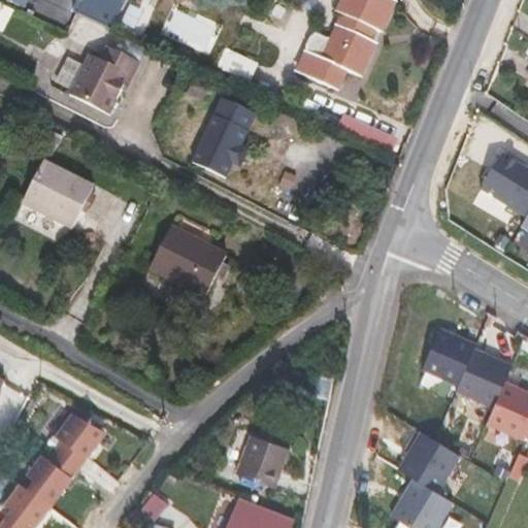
[(398,2),(393,0),(341,0),(336,12),(340,14),(336,25),(338,26),(331,40),(316,34),(312,36),(310,38),(308,42),(307,46),(309,55),(299,74),(332,89),(337,78),(342,80),(347,71),(361,77),(376,43),(372,41),(376,31),(383,34),(398,2)]
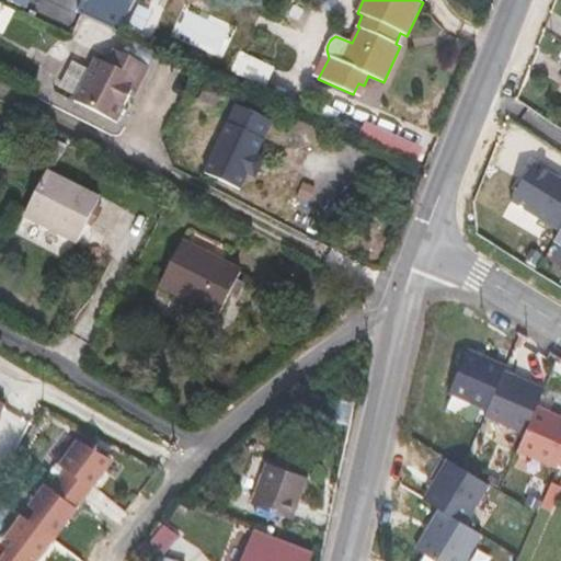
[(0,3),(0,32),(2,34),(13,11),(0,3)]
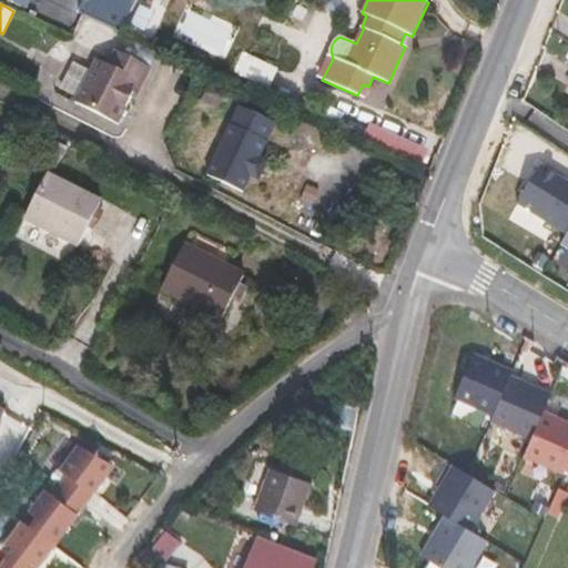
[(84,17),(79,29),(87,32),(92,20),(84,17)]
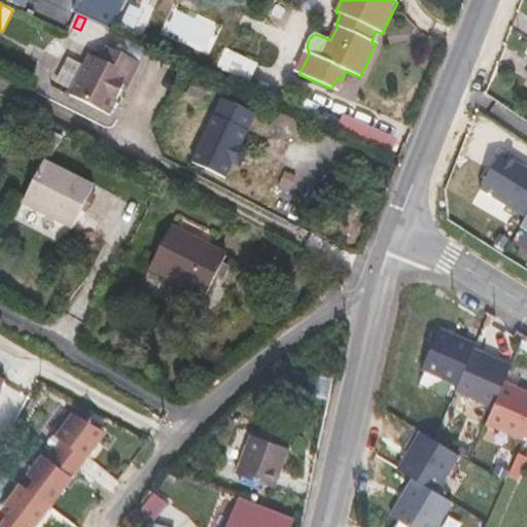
[(134,63),(103,46),(101,50),(132,65),(134,63)]
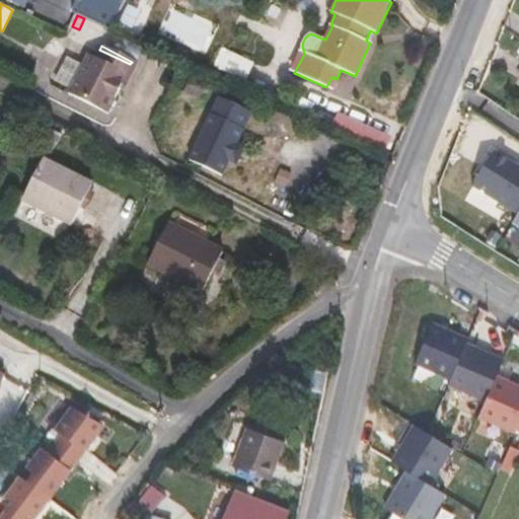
[(255,63),(221,47),(212,66),(246,82),(255,63)]
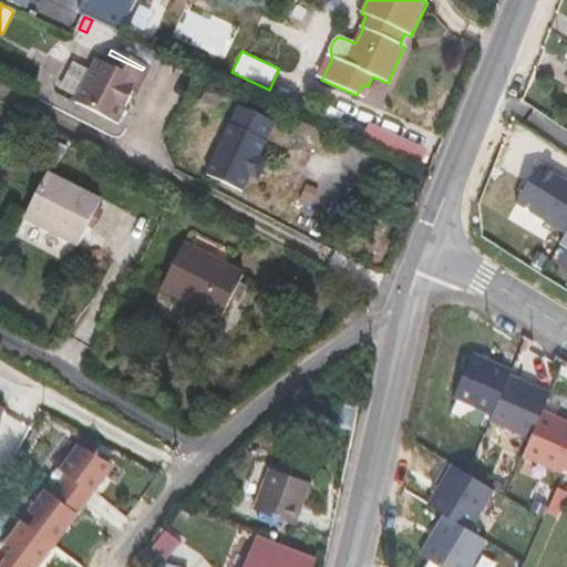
[(76,104),(111,123),(125,95),(129,96),(142,70),(109,54),(103,64),(96,61),(82,93),(76,104)]
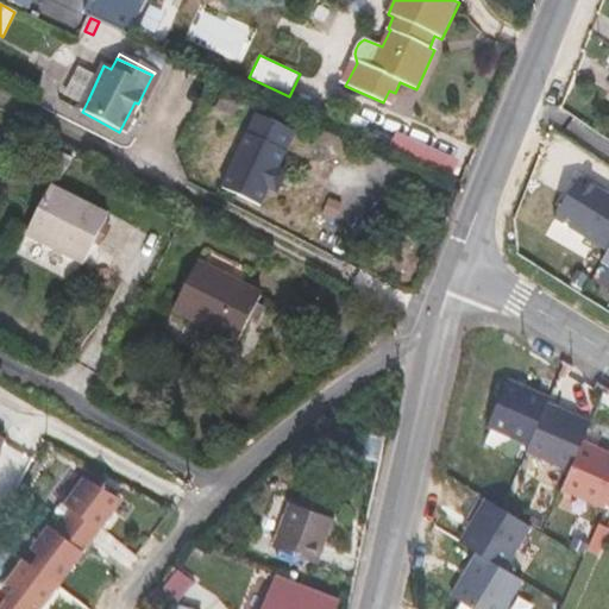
[(88,100),(104,66),(99,63),(80,96),(88,100)]
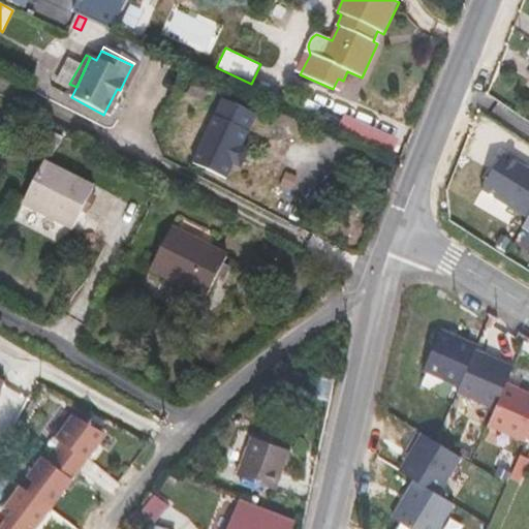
[(76,87),(69,84),(64,93),(71,97),(76,87)]
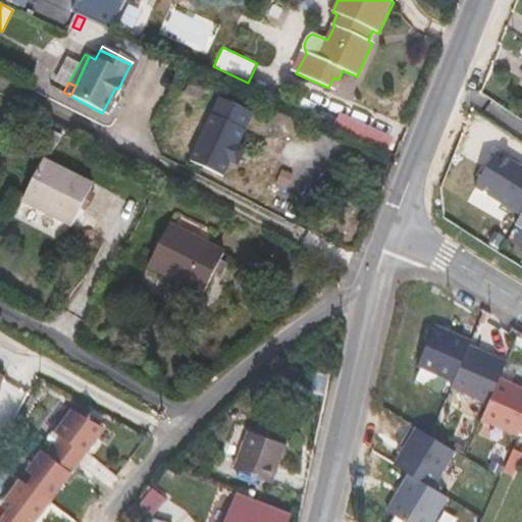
[(252,112),(219,97),(190,160),(221,175),(228,161),(236,164),(244,147),(237,144),(252,112)]
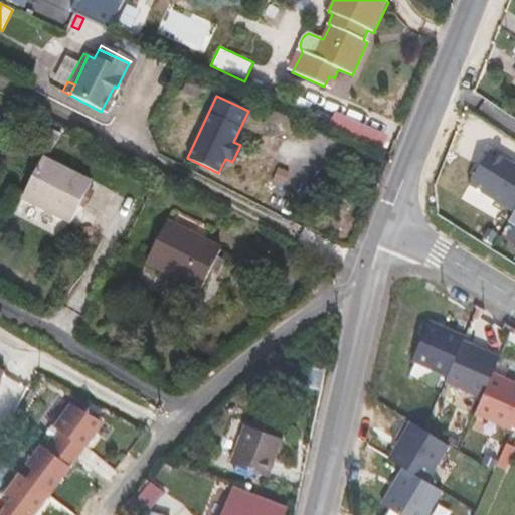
[(301,150),(268,133),(244,179),(278,195),(301,150)]
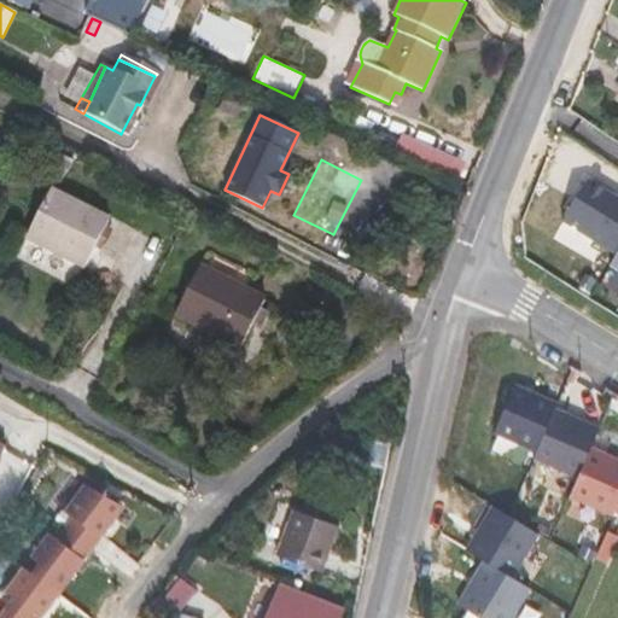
[(54,165),(45,182),(95,209),(105,191),(95,186),(54,165)]
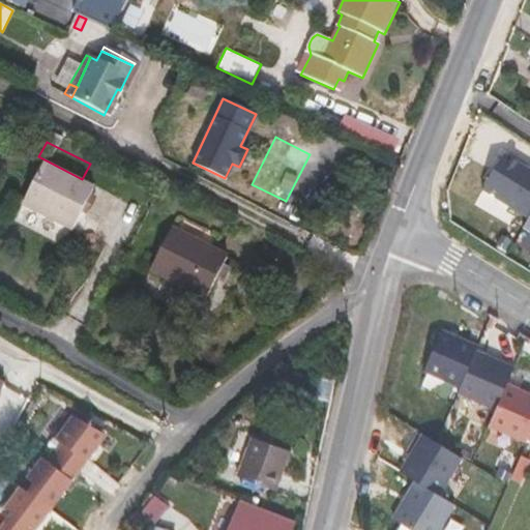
[(529,170),(506,155),(484,190),(529,218),(529,170)]
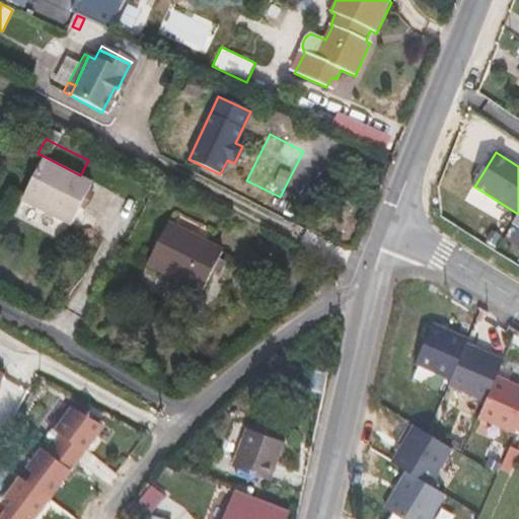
[(93,184),(43,159),(22,200),(72,225),(93,184)]
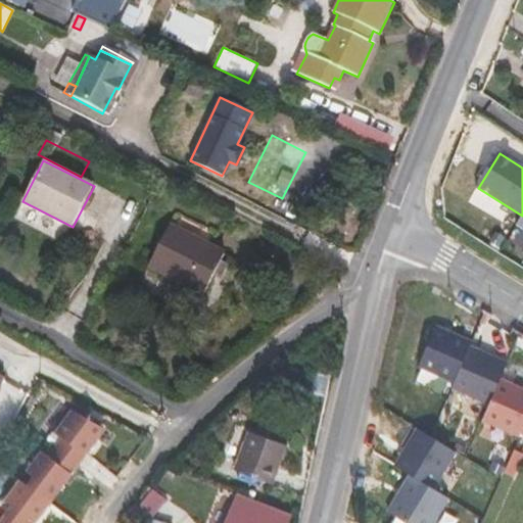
[(218,233),(178,212),(149,266),(205,294),(226,254),(210,246),(218,233)]
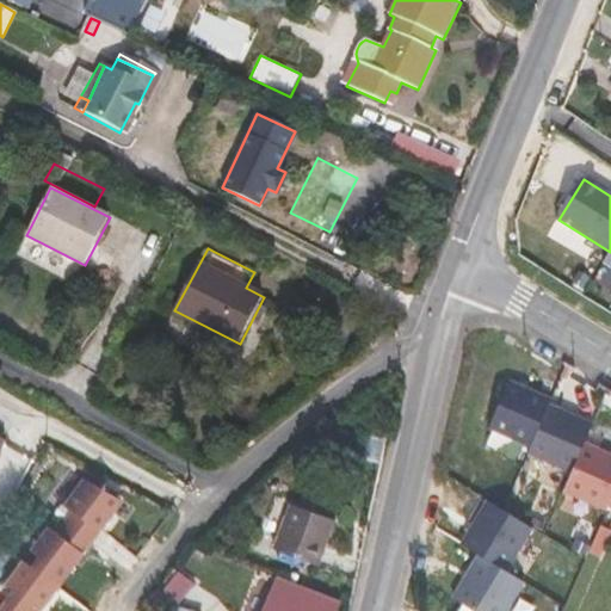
[(511,382),(491,431),(534,448),(550,406),(553,399),(511,382)]
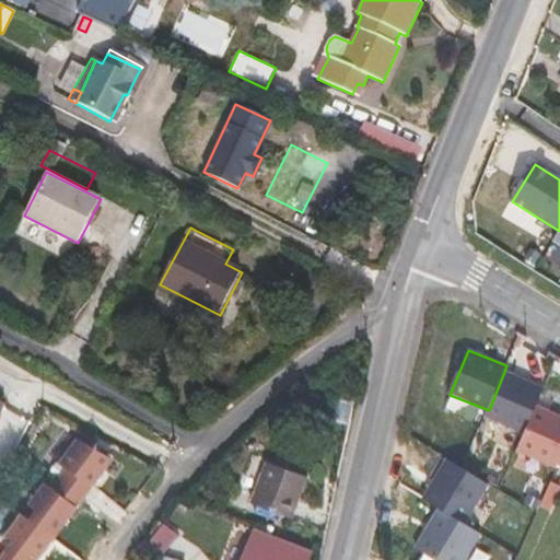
[(538,406),(545,388),(504,372),(489,410),(487,416),(526,433),(538,406)]
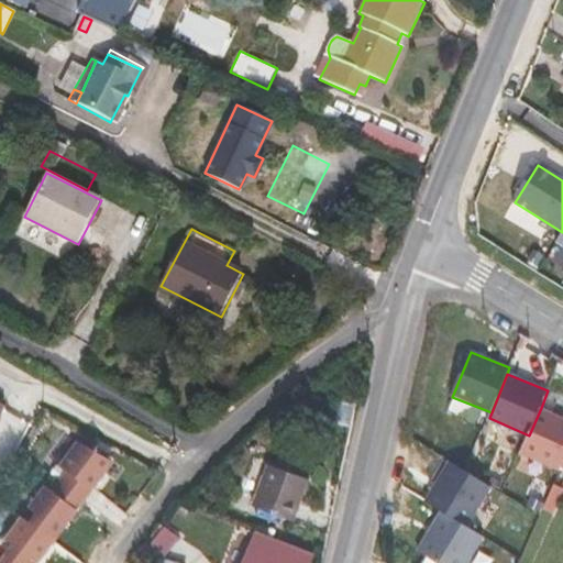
[(529,435),(522,452),(562,470),(562,467),(562,417),(541,408),(529,435)]
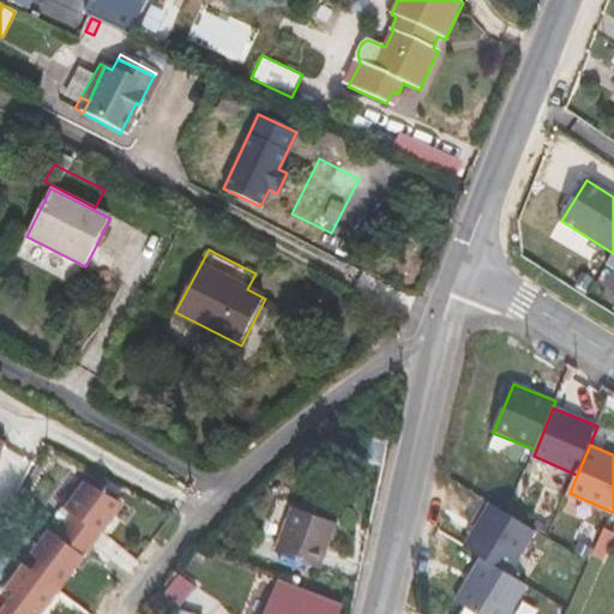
[(72,515),(98,534),(119,505),(86,481),(65,510),(72,515)]
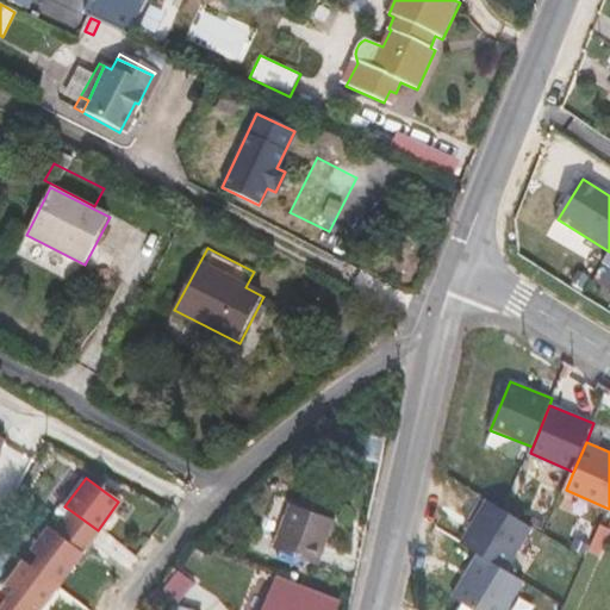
[(290,500),(273,547),(319,565),(336,518),(290,500)]
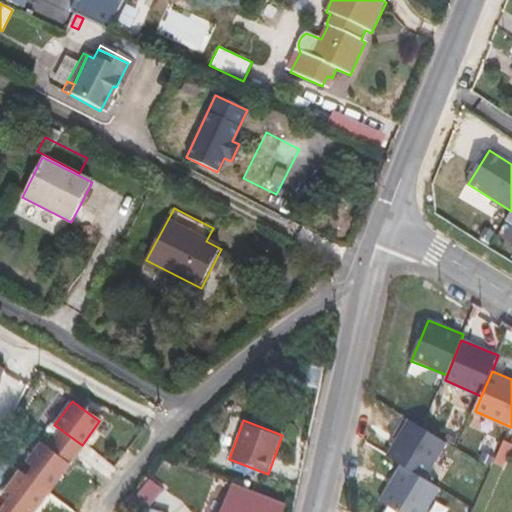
[(413,420),(390,457),(405,466),(427,480),(449,443),(413,420)]
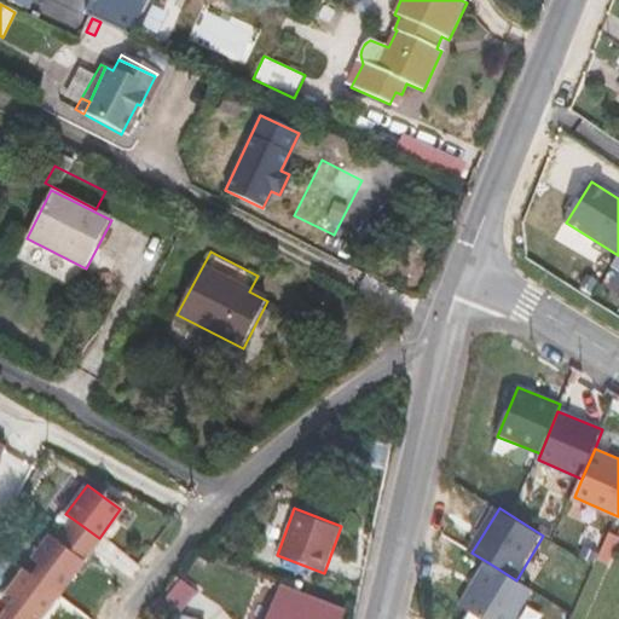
[(99,538),(73,519),(57,541),(82,560),(99,538)]
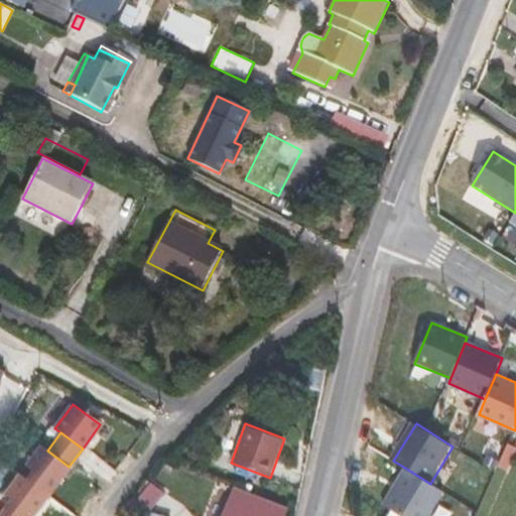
[(33,471),(27,480),(48,495),(69,467),(47,450),(41,446),(27,467),(33,471)]
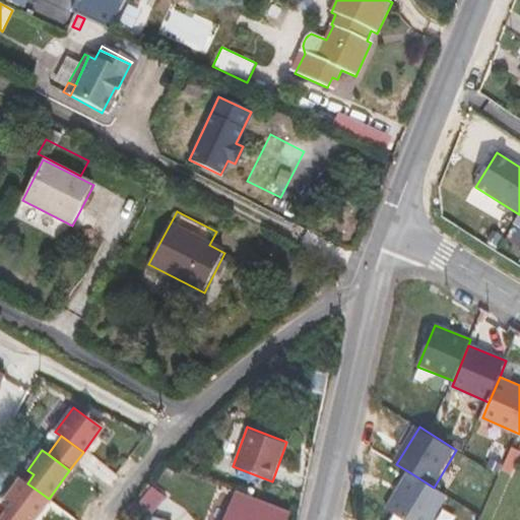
[(389,511),(404,519),(435,519),(449,497),(434,488),(411,473),(389,511)]
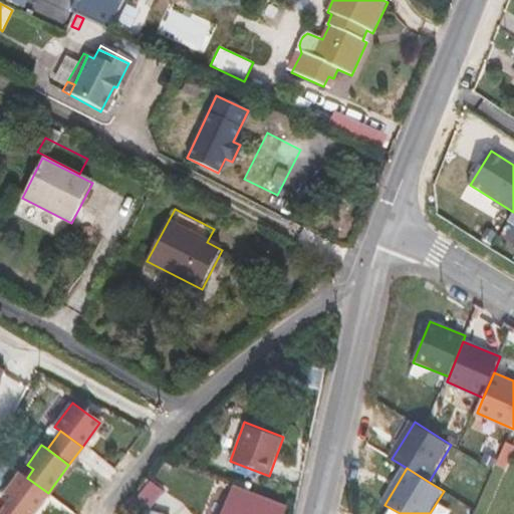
[(12,513),(32,513),(48,493),(27,478),(21,474),(6,493),(17,501),(9,511),(12,513)]
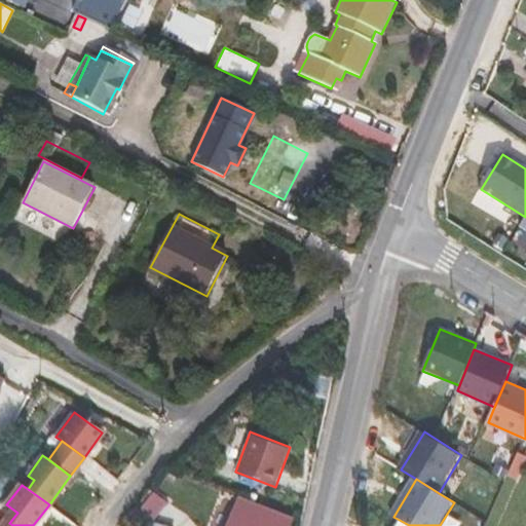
[(167,500),(155,490),(130,520),(137,525),(147,525),(152,521),(167,500)]
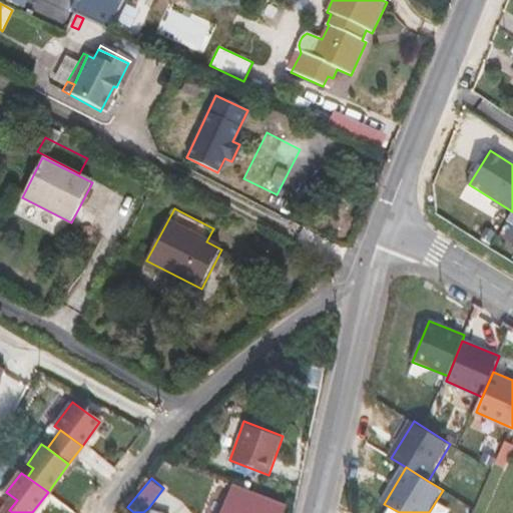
[(281,512),(286,504),(233,483),(220,512),(281,512)]
